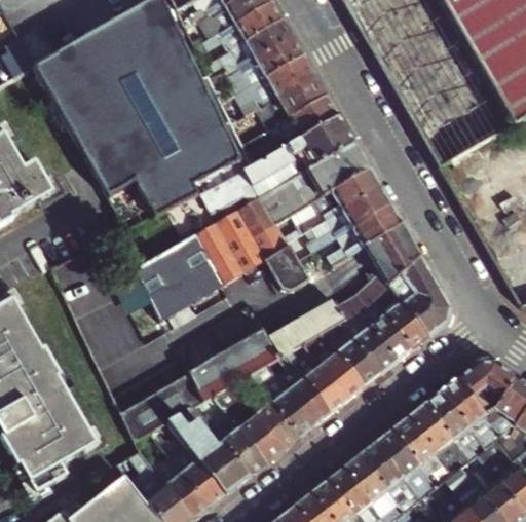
[(190,184),(240,160),(163,0),(149,0),(31,67),(109,198),(133,184),(152,216),(195,193),(190,184)]
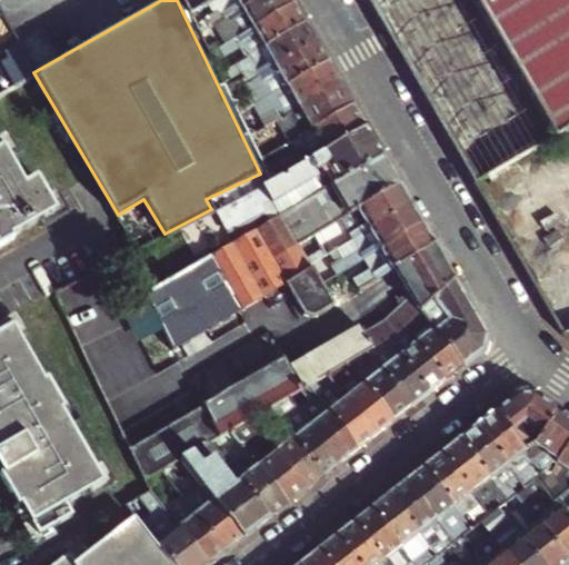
[(201,29),(210,23),(250,0),(216,0),(221,9),(209,17),(200,3),(191,8),(201,29)]
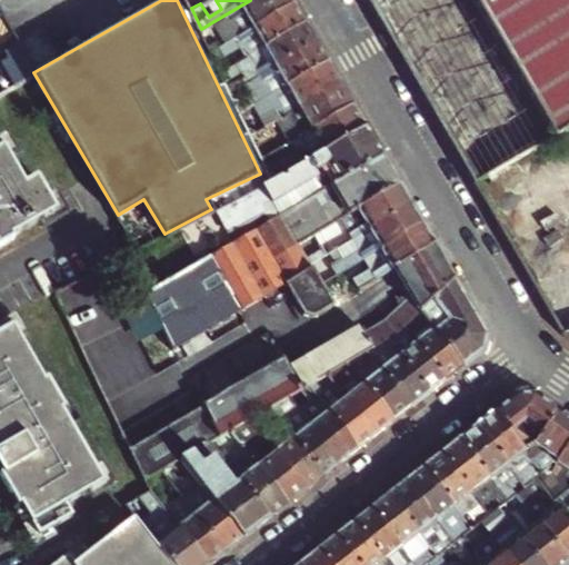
[(228,22),(236,35),(292,0),(250,0),(210,23),(215,30),(228,22)]
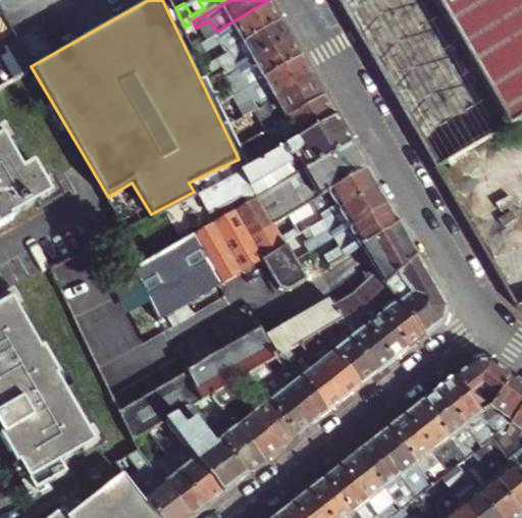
[(203,63),(218,54),(278,17),(268,0),(216,32),(194,45),(203,63)]
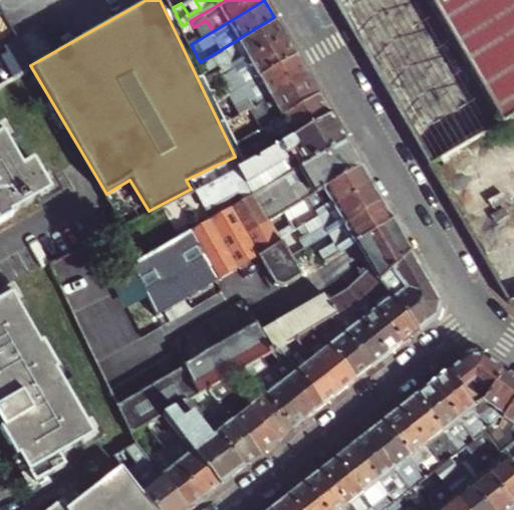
[(346,0),(428,163),(513,119),(513,0),(346,0)]
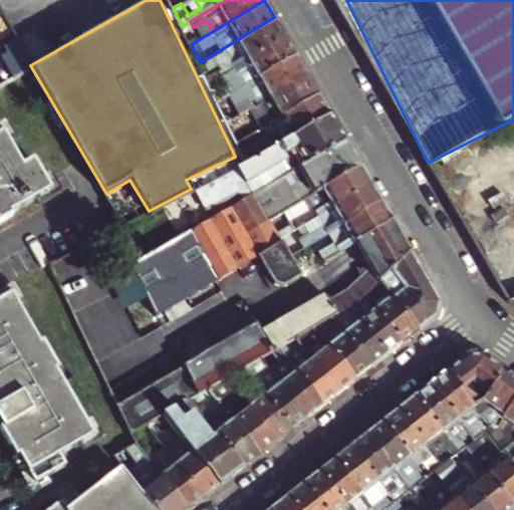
[(218,68),(221,73),(285,35),(274,17),(215,53),(223,65),(218,68)]
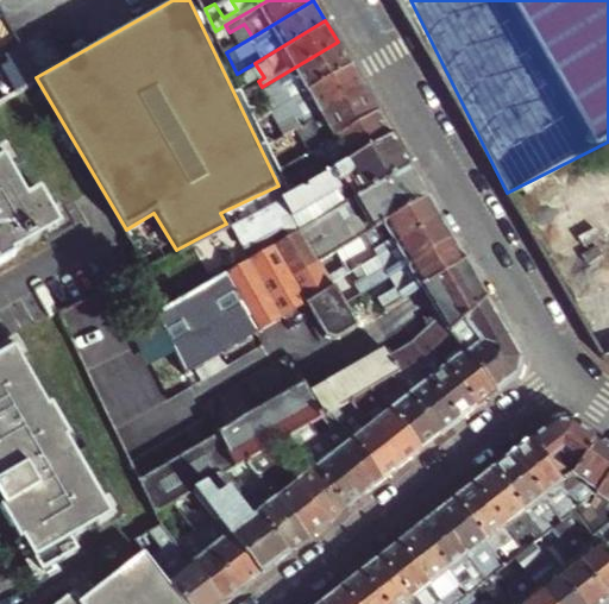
[(280,83),(288,99),(349,62),(338,42),(262,87),(265,93),(280,83)]
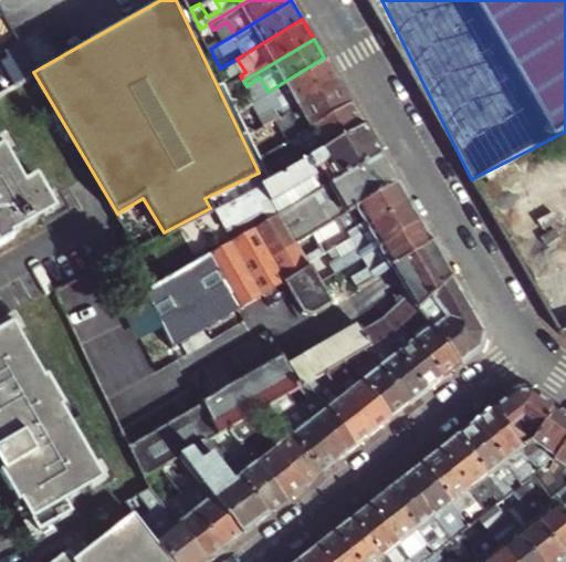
[(297,102),(337,79),(324,58),(268,92),(258,99),(264,111),(293,94),(297,102)]
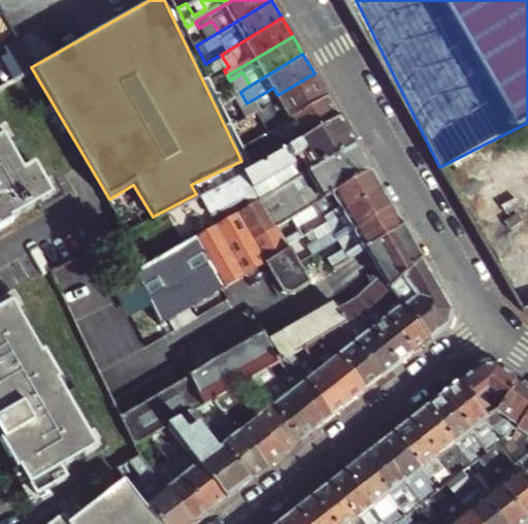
[(290,117),(327,95),(315,73),(277,95),(251,111),(258,123),(285,107),(290,117)]
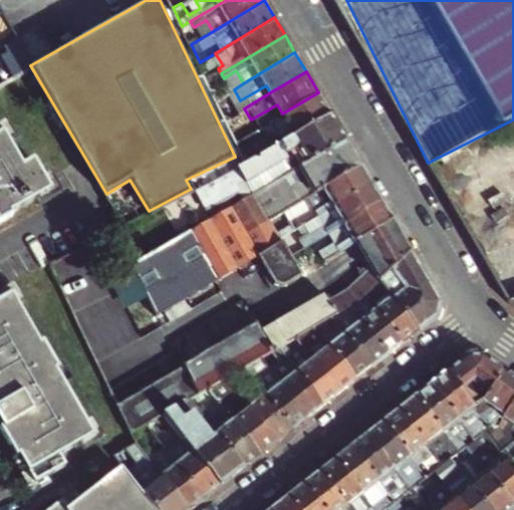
[(258,139),(264,150),(329,110),(318,92),(282,113),(270,120),(274,129),(258,139)]
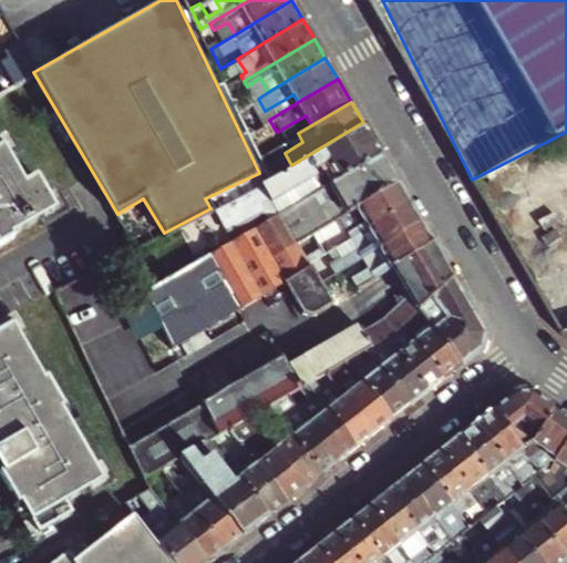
[(275,195),(282,208),(380,152),(363,122),(291,165),(272,176),(263,182),(269,194),(275,195)]
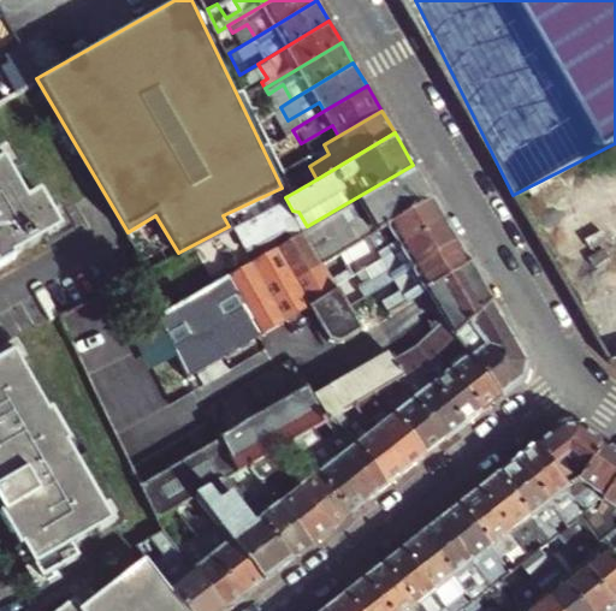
[(0,276),(17,266),(16,262),(63,236),(41,199),(28,206),(5,165),(0,166),(0,276)]
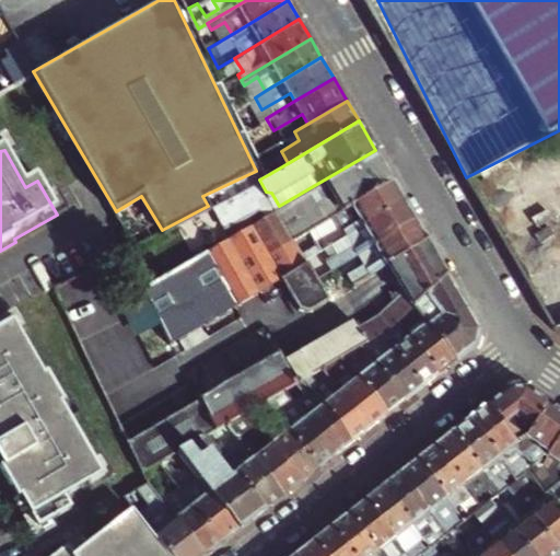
[(292,238),(313,226),(393,180),(375,150),(279,206),(254,221),(269,251),(292,238)]
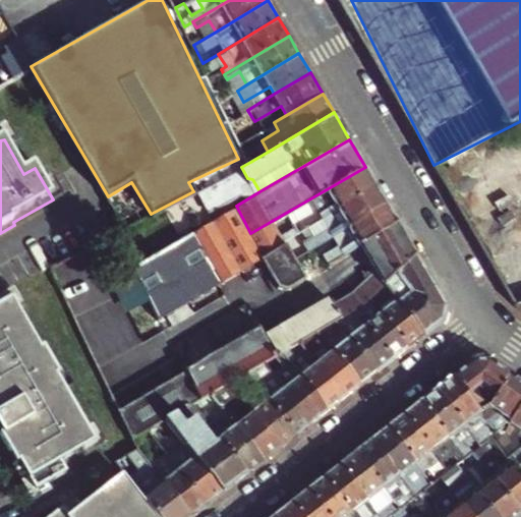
[(298,231),(302,228),(375,184),(365,167),(291,210),(296,218),(292,221),(298,231)]
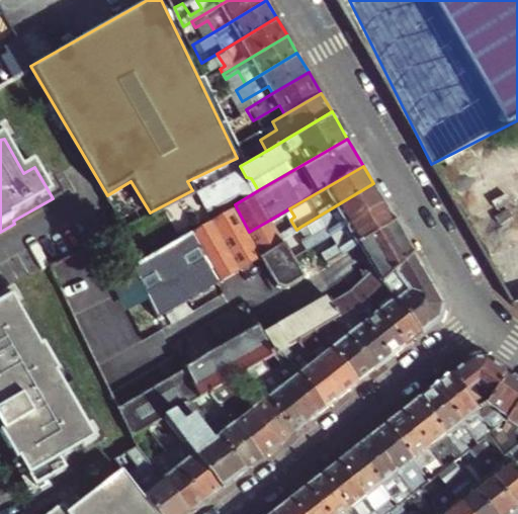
[(307,247),(331,233),(383,201),(373,183),(300,227),(307,236),(301,239),(307,247)]
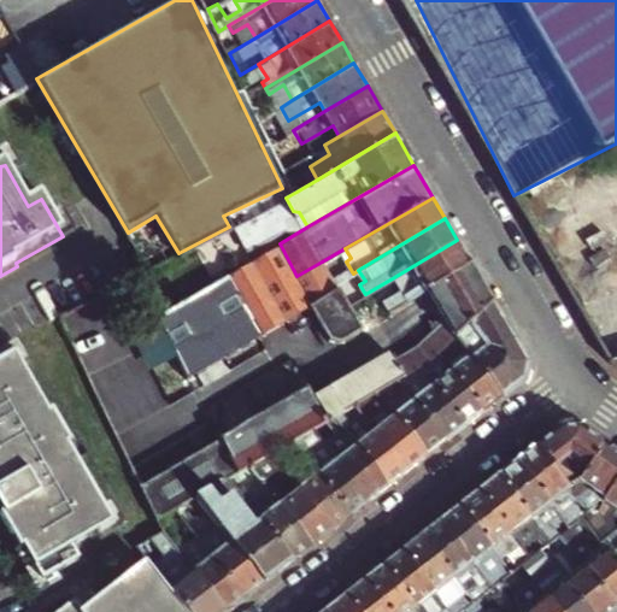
[(141,257),(159,245),(151,230),(133,241),(141,257)]
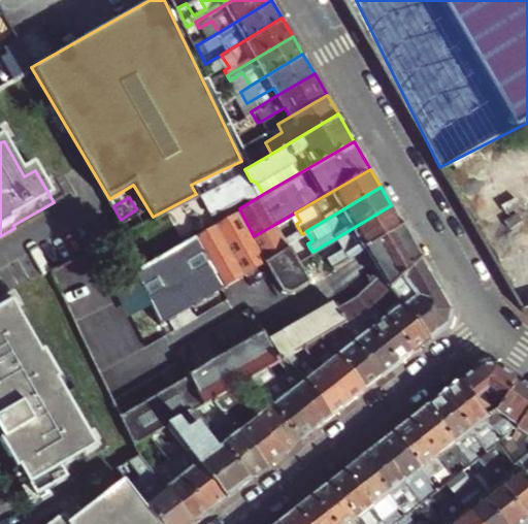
[(332,266),(364,246),(402,223),(391,205),(337,237),(342,247),(326,256),(332,266)]
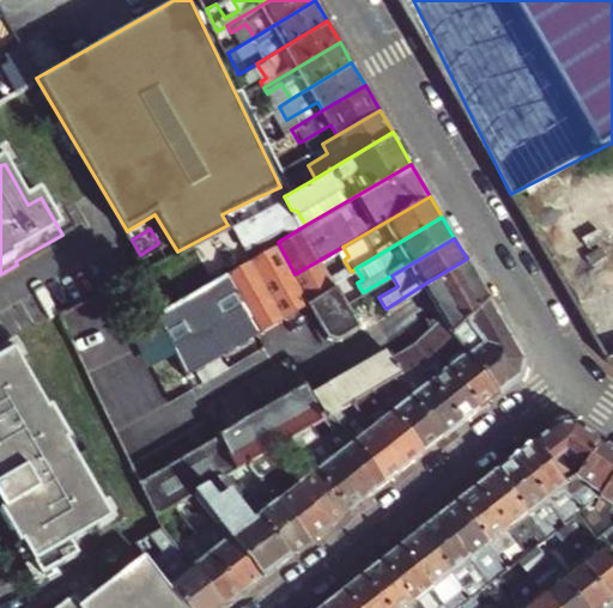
[(188,374),(259,330),(308,299),(327,334),(338,336),(359,324),(320,260),(295,274),(278,242),(132,327),(147,357),(171,344),(188,374)]
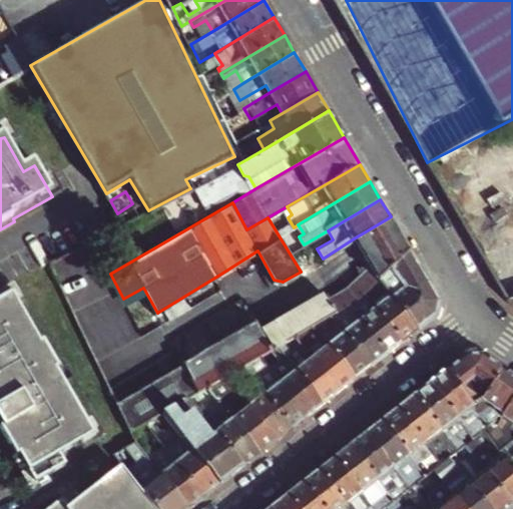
[(363,291),(378,277),(409,247),(391,216),(354,238),(367,261),(359,268),(361,272),(346,285),(327,295),(326,293),(262,329),(257,320),(243,327),(182,362),(119,406),(129,428),(145,419),(162,409),(188,394),(206,384),(224,373),(241,363),(261,353),(278,343),(294,334),(313,323),(330,313),(347,303),(356,298),(363,291)]
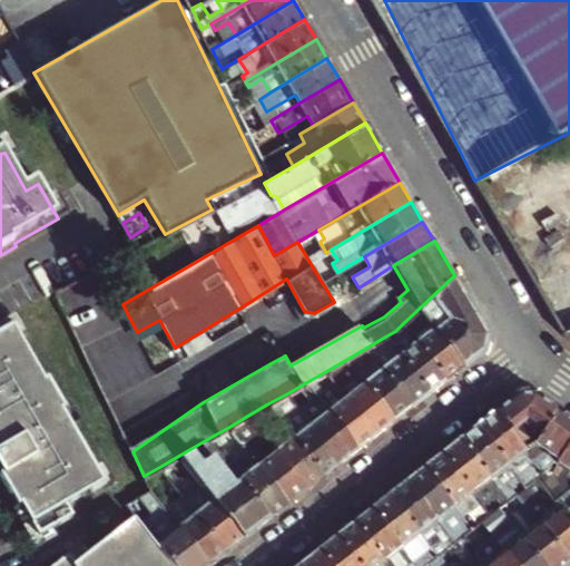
[(483,348),(487,331),(454,275),(420,308),(463,363),(483,348)]
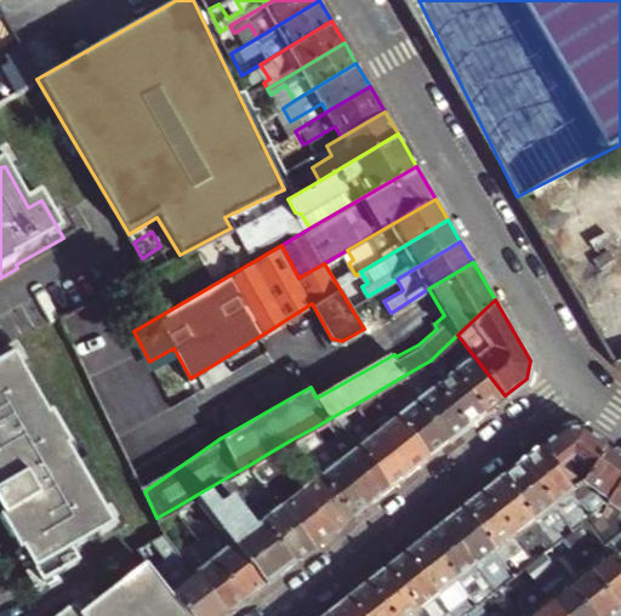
[(221,438),(295,395),(262,335),(191,378),(204,406),(205,406),(221,438)]
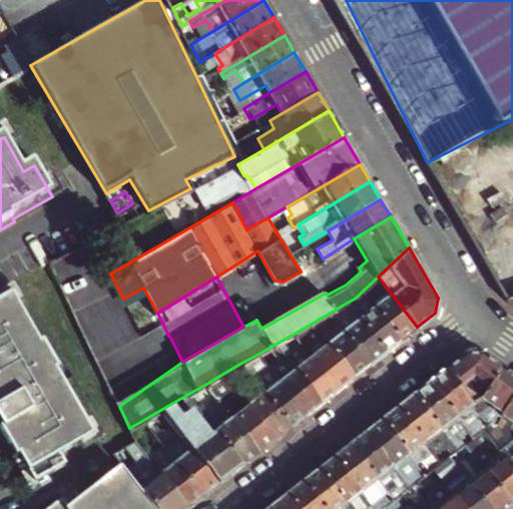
[(400,340),(417,327),(378,277),(363,291),(370,301),(375,307),(400,340)]
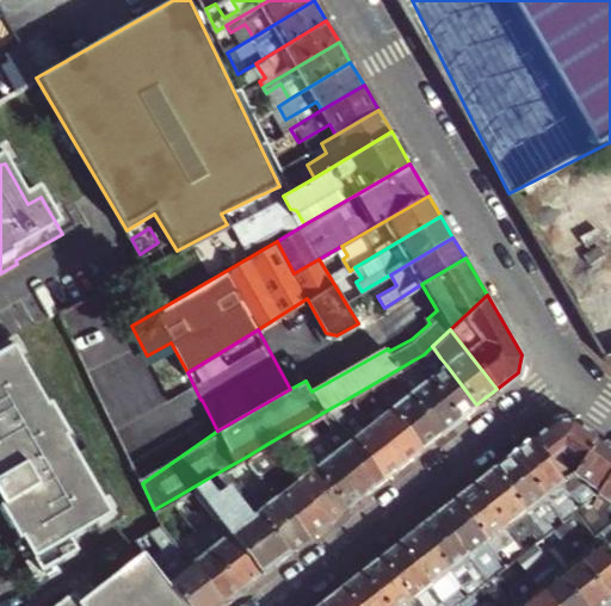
[(458,419),(476,404),(446,365),(440,358),(432,346),(424,354),(413,360),(421,372),(427,379),(458,419)]
